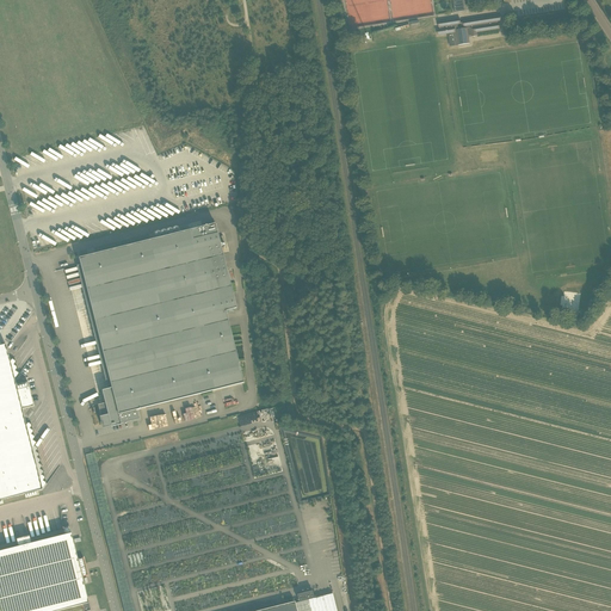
[(452,0),(455,12),(464,11),(462,0),(452,0)]
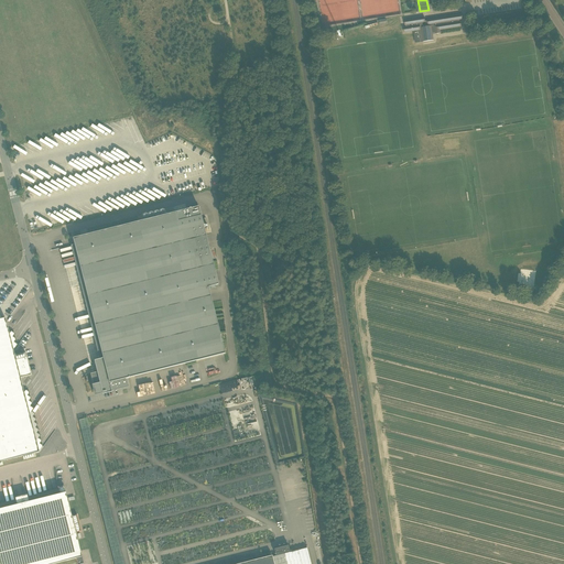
[(462,14),(427,20),(427,21),(425,21),(424,17),(404,20),(405,25),(407,26),(403,28),(404,33),(421,30),(422,30),(423,42),(434,40),(433,33),(435,33),(435,34),(441,33),(441,30),(462,26),(461,21),(459,22),(459,20),(463,20),(462,14)]
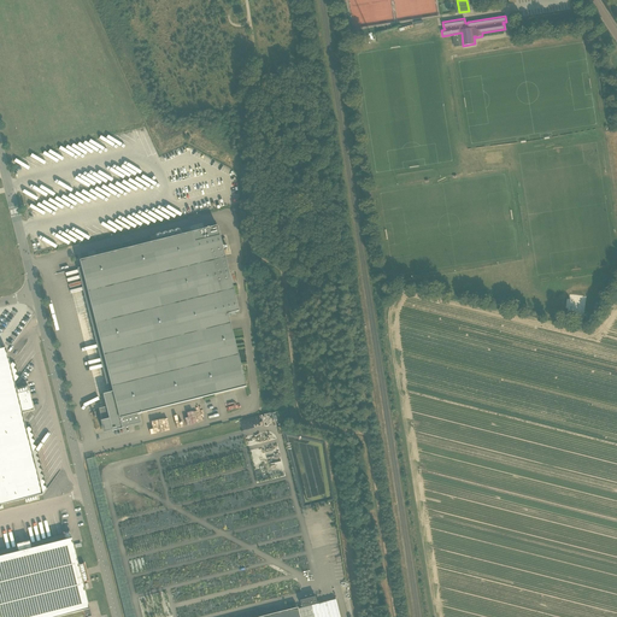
[(53,160),(39,153),(36,156),(33,154),(30,158),(27,156),(25,159),(40,166),(43,160),(51,164),(53,160)]
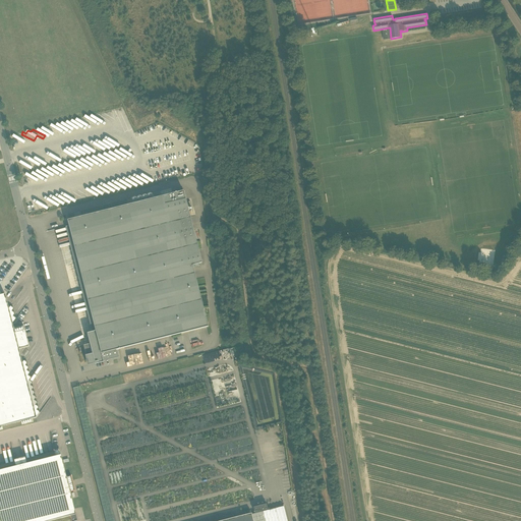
[(107,137),(106,139),(117,147),(118,145),(107,137)]
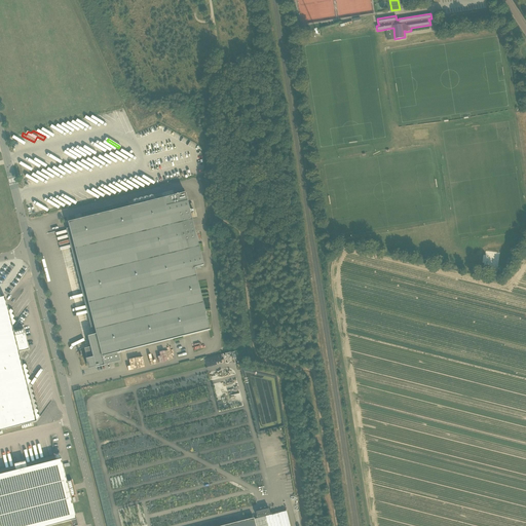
[(99,188),(98,191),(110,195),(111,192),(115,194),(115,191),(121,193),(122,190),(125,191),(127,190),(125,187),(132,190),(133,189),(132,186),(137,188),(138,188),(136,184),(144,187),(147,185),(132,179),(132,182),(125,180),(127,184),(120,182),(120,185),(115,183),(114,185),(108,185),(109,187),(103,187),(104,189),(99,188)]
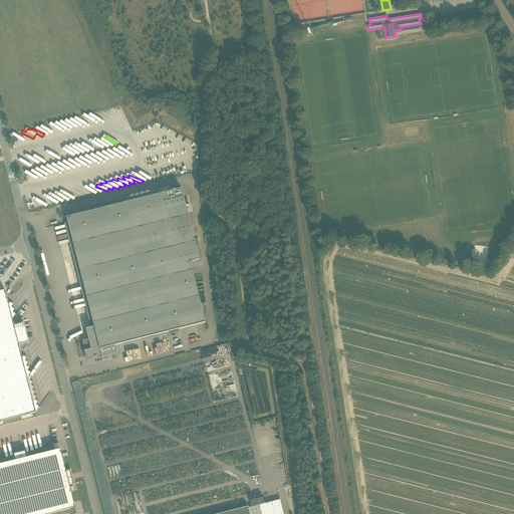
[(83,188),(96,194),(97,191),(85,185),(83,188)]
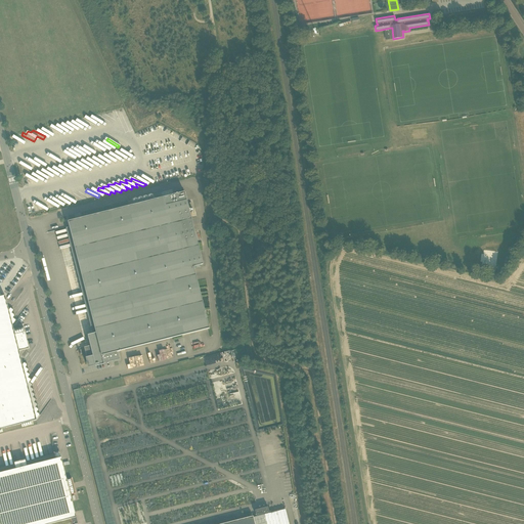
[(71,202),(76,204),(77,201),(74,200),(75,198),(70,195),(62,192),(60,197),(58,195),(57,199),(50,197),(49,200),(47,199),(46,202),(58,207),(59,205),(63,206),(64,203),(70,205),(71,202)]
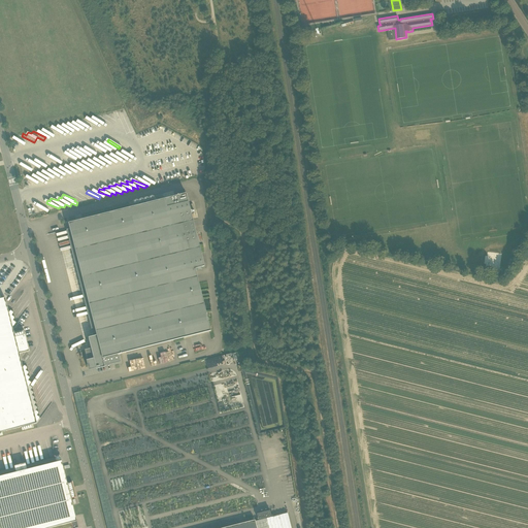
[(204,266),(186,194),(68,223),(96,335),(88,337),(91,349),(85,350),(87,360),(86,360),(89,370),(96,368),(96,369),(104,367),(104,366),(120,362),(118,354),(210,331),(195,269),(204,266)]
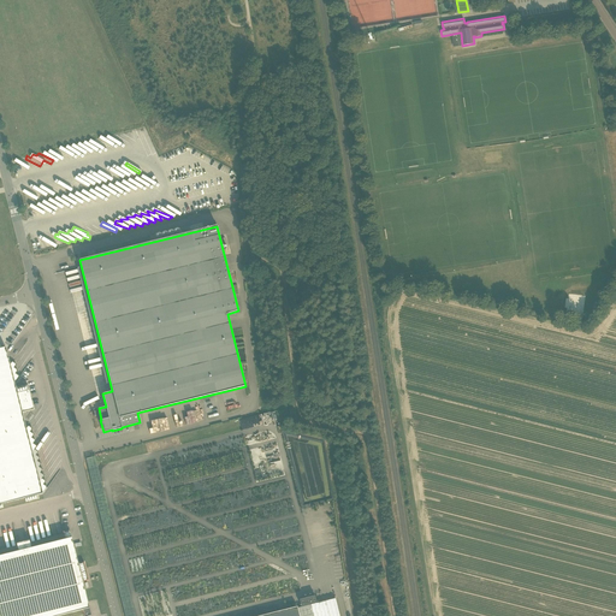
[(55,249),(60,242),(47,232),(41,240),(55,249)]
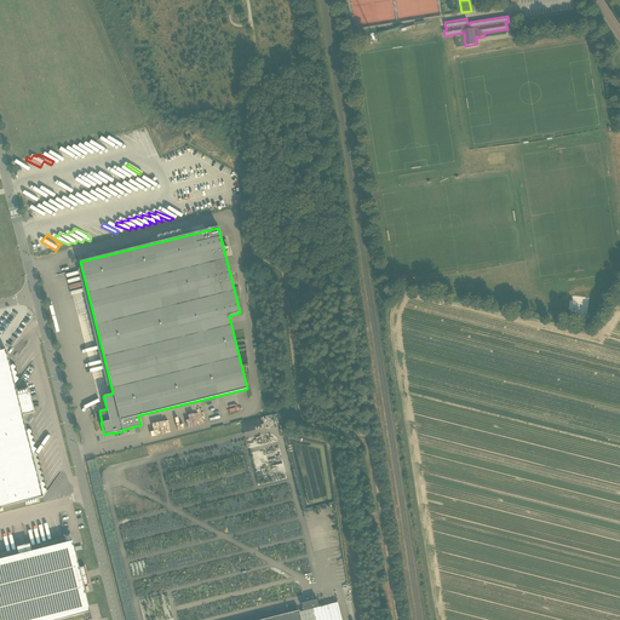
[(6,350),(1,350),(0,348),(0,507),(42,497),(22,414),(34,412),(28,388),(16,390),(6,350)]
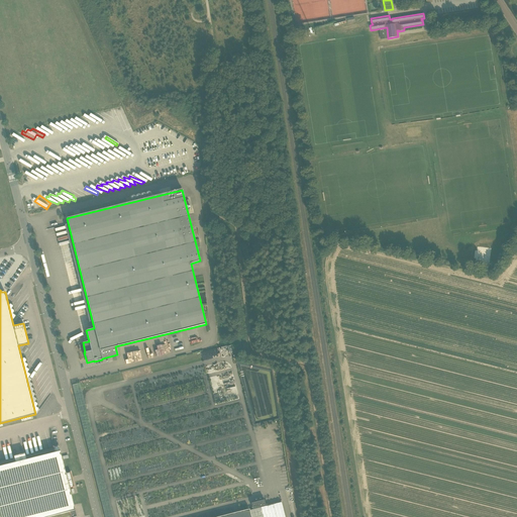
[(14,458),(0,461),(0,516),(65,516),(71,516),(70,516),(73,516),(77,516),(70,488),(75,487),(71,472),(66,474),(59,445),(54,446),(53,446),(54,448),(25,455),(24,453),(13,456),(14,458)]
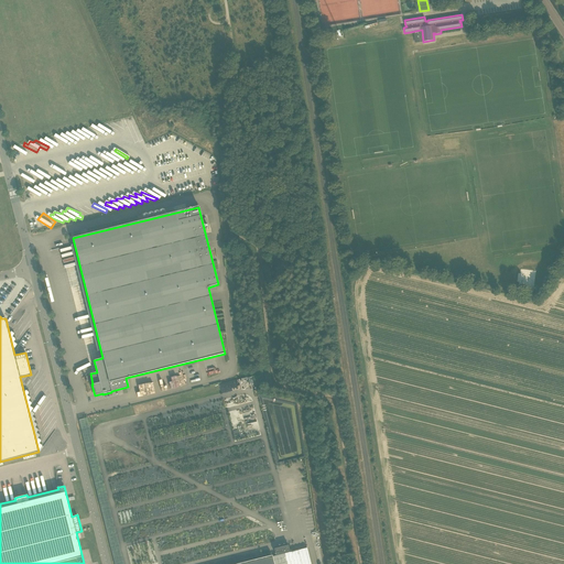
[(311,563),(307,548),(293,551),(290,552),(289,545),(284,546),(282,548),(282,546),(279,548),(274,549),(275,555),(272,556),(272,555),(236,563),(311,563)]
